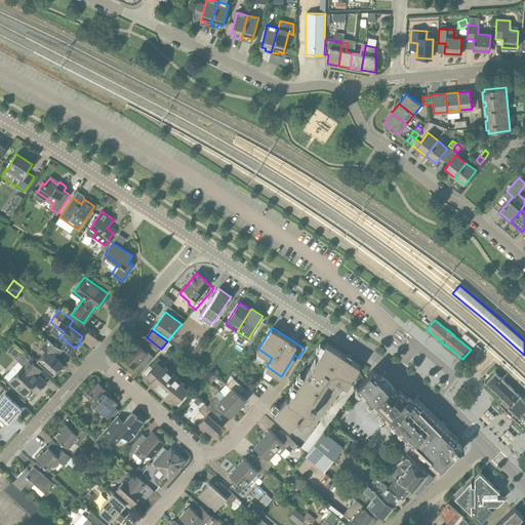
[(37,360),(46,367),(53,374),(54,373),(55,373),(58,370),(57,369),(63,364),(56,358),(63,351),(46,338),(40,345),(42,347),(39,351),(42,354),(37,360)]
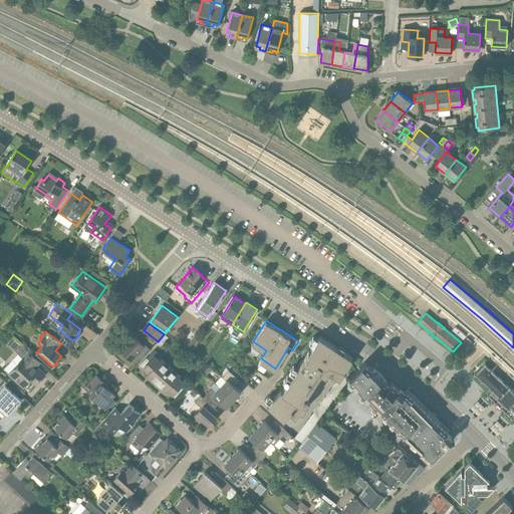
[(165,334),(157,343),(161,347),(169,338),(165,334)]
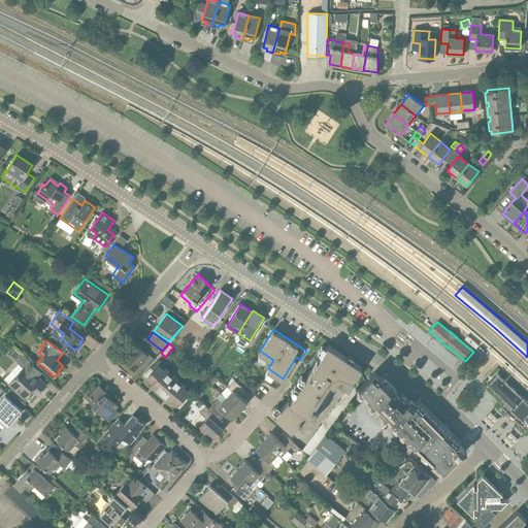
[(191,358),(197,362),(205,349),(199,344),(191,358)]
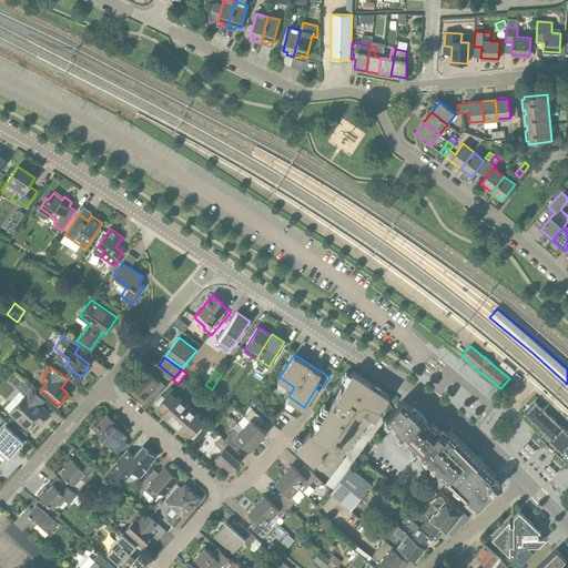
[(133,387),(145,398),(159,383),(148,372),(133,387)]
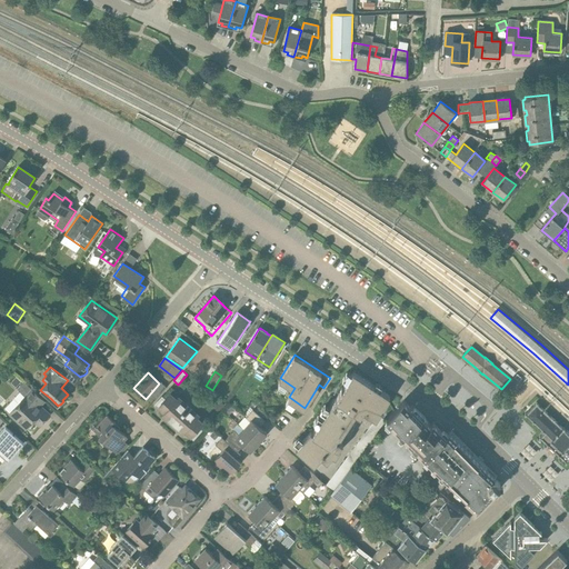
[(342,389),(312,432),(311,431),(296,448),(315,465),(322,456),(327,460),(333,453),(336,456),(341,448),(339,447),(342,442),(339,439),(357,411),(360,413),(365,409),(377,417),(390,396),(353,372),(342,389)]
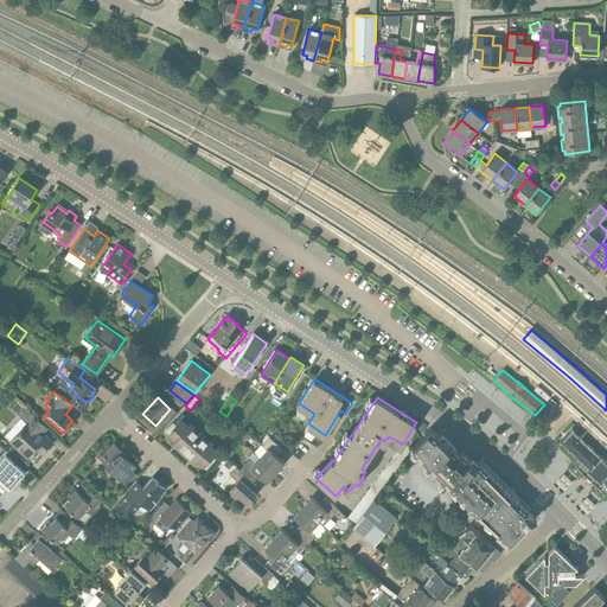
[(11,408),(17,414),(23,407),(17,402),(11,408)]
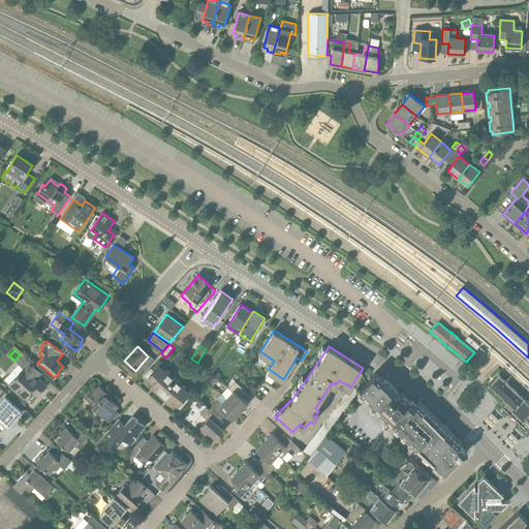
[(40,392),(45,385),(36,377),(40,372),(23,355),(16,362),(22,368),(8,384),(25,399),(32,391),(35,395),(38,391),(40,392)]
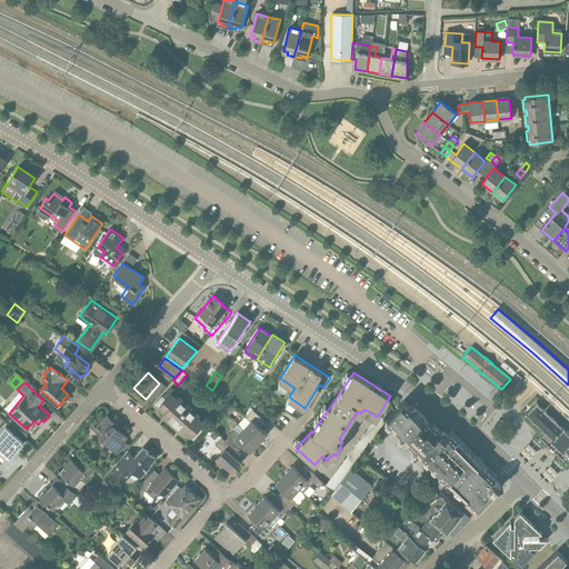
[(161,399),(157,405),(165,412),(163,415),(182,432),(185,430),(193,438),(202,427),(200,425),(201,422),(196,418),(197,415),(177,398),(175,400),(168,396),(163,400),(161,399)]
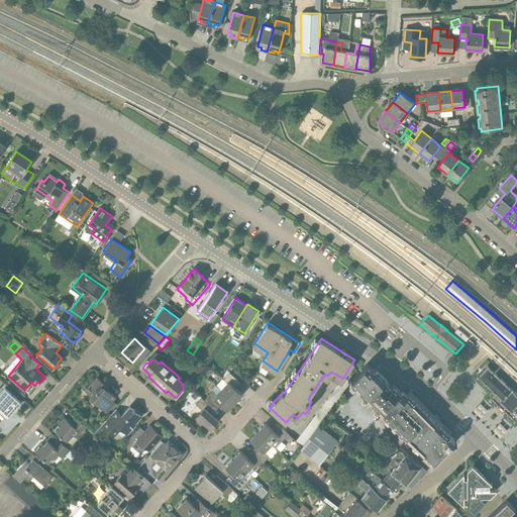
[(367,364),(365,366),(349,381),(356,388),(384,416),(406,395),(394,383),(391,386),(374,368),(373,369),(367,364)]
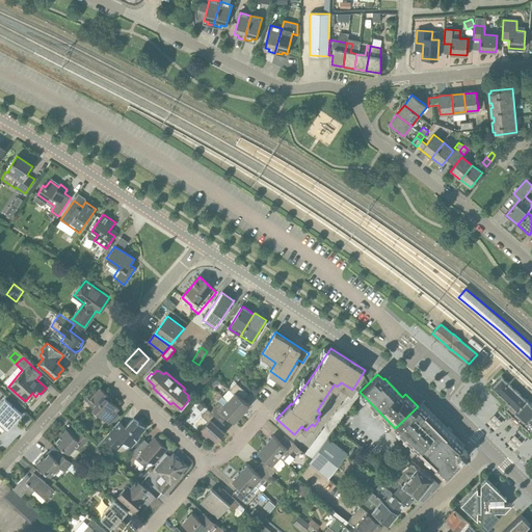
[(523,426),(529,431),(528,431),(528,432),(529,432),(530,432),(530,431),(531,428),(531,404),(530,402),(530,403),(528,401),(527,399),(526,400),(519,393),(519,392),(517,392),(509,384),(509,383),(509,382),(508,382),(503,377),(503,376),(502,376),(501,377),(502,377),(493,387),(491,387),(490,387),(490,388),(491,388),(493,388),(498,393),(498,394),(498,395),(499,395),(507,402),(507,403),(508,404),(508,403),(509,404),(506,408),(505,408),(504,408),(504,409),(505,409),(510,414),(510,415),(510,416),(511,416),(512,416),(517,421),(522,425),(522,426),(523,426)]
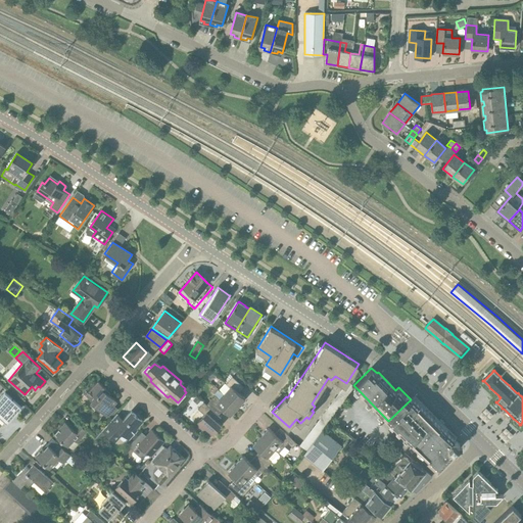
[(238,407),(245,398),(237,390),(241,385),(232,376),(220,390),(238,407)]
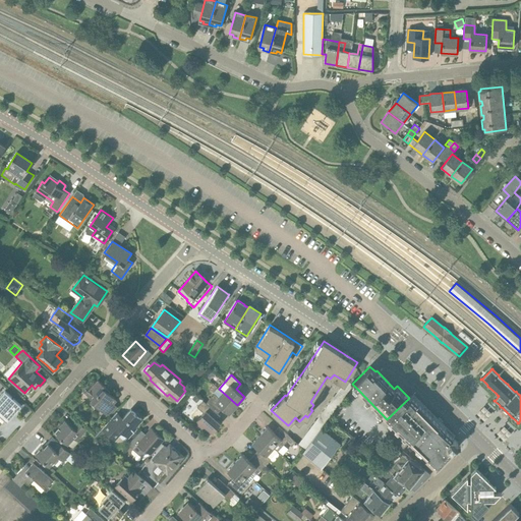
[(105,413),(116,400),(104,389),(106,388),(98,381),(87,393),(93,398),(91,400),(105,413)]
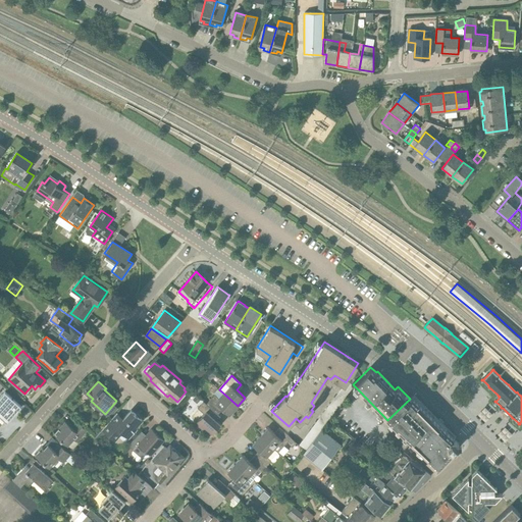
[(229,415),(231,413),(238,406),(219,389),(218,388),(214,394),(215,395),(206,404),(216,413),(221,407),(229,415)]
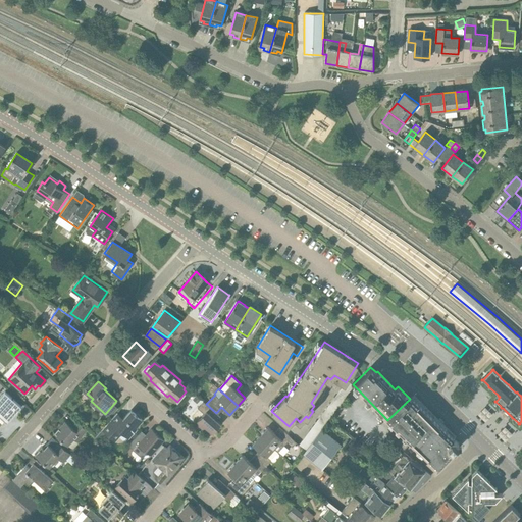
[(5,390),(0,397),(0,415),(4,420),(0,424),(0,426),(5,420),(7,422),(22,406),(5,390)]
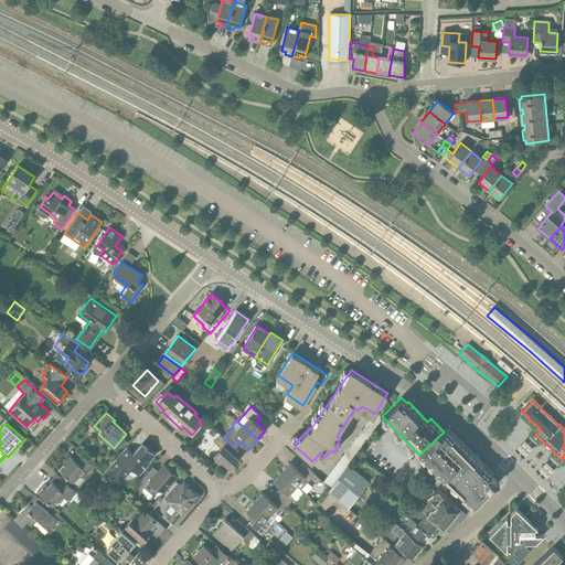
[(446,428),(444,432),(419,455),(473,508),(491,490),(491,488),(493,488),(497,484),(497,480),(493,477),(491,476),(491,475),(477,459),(478,458),(473,455),(472,456),(446,428)]
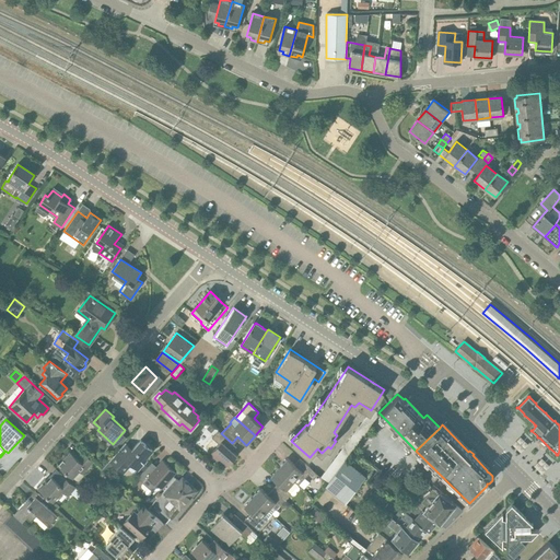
[(232,443),(221,433),(219,431),(212,438),(219,444),(210,454),(218,461),(220,458),(228,466),(237,455),(232,452),(236,446),(232,443)]
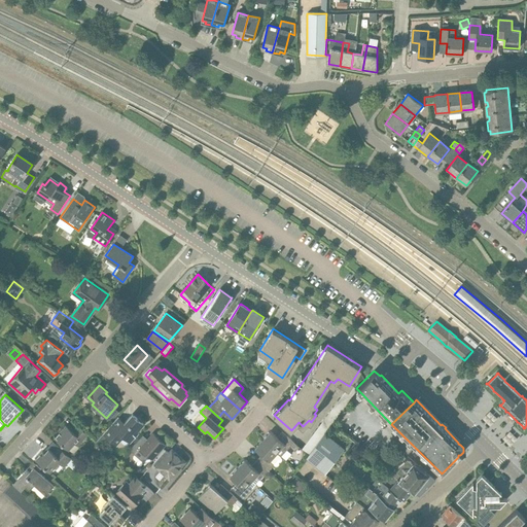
[(137,419),(132,415),(125,422),(118,417),(103,433),(116,446),(124,436),(130,442),(138,432),(137,431),(143,424),(141,423),(141,421),(139,419),(137,419)]
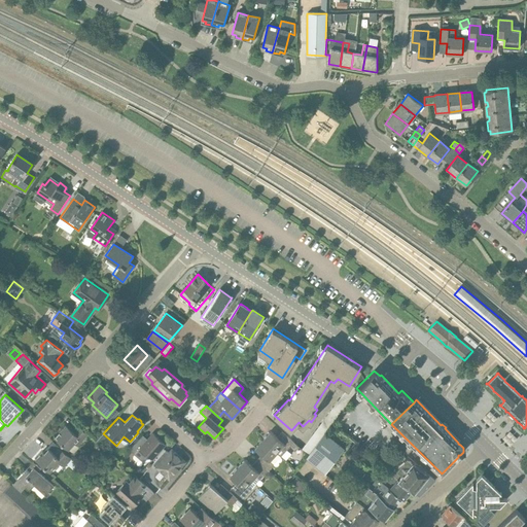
[(309,452),(329,424),(323,419),(304,447),(309,452)]
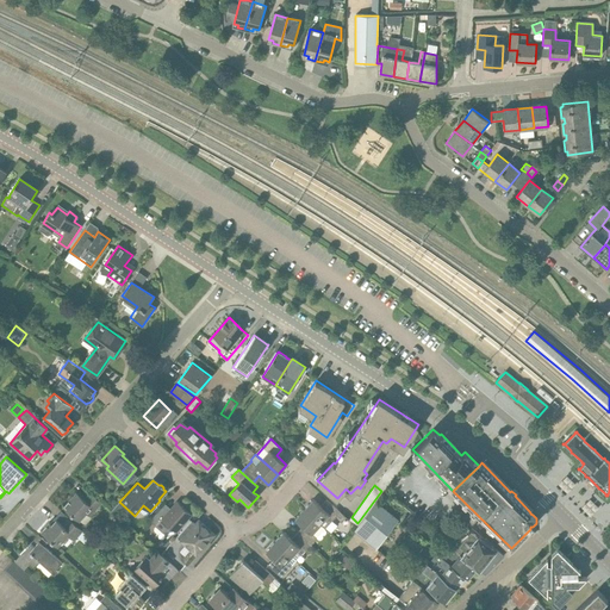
[(76,492),(63,506),(79,521),(86,514),(89,516),(101,503),(91,493),(85,499),(76,492)]
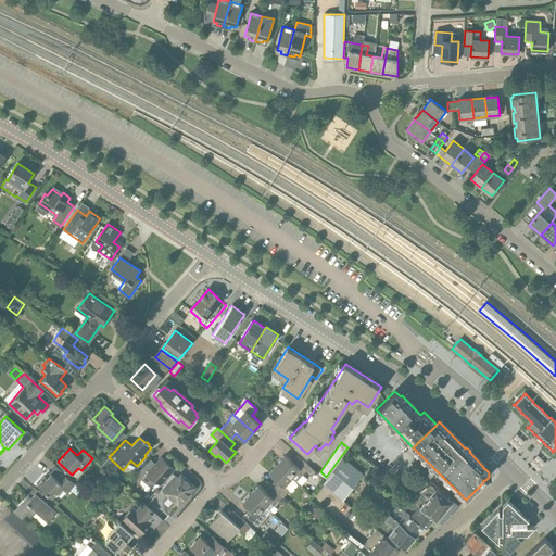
[(310,466),(300,457),(294,463),(286,455),(277,464),(292,477),(297,481),(310,466)]
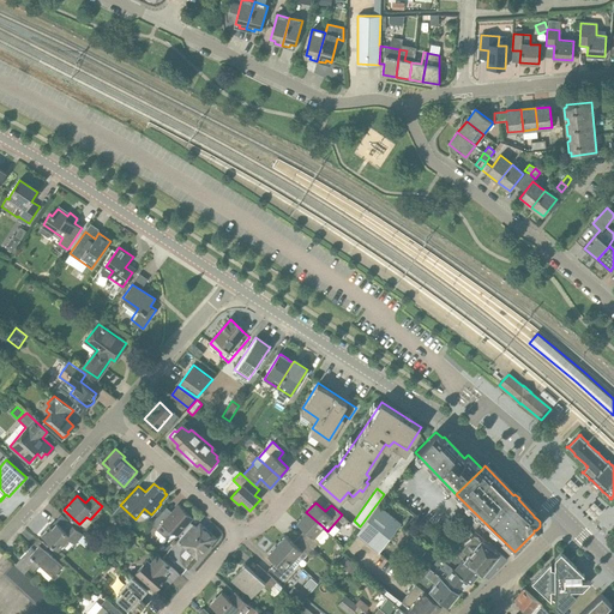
[(193,517),(179,505),(169,516),(163,511),(151,524),(164,536),(170,529),(178,535),(193,517)]
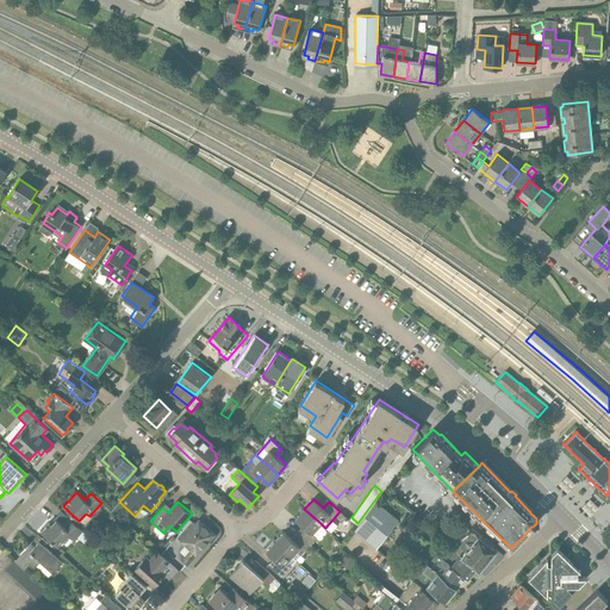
[(377,502),(354,530),(377,548),(398,520),(377,502)]
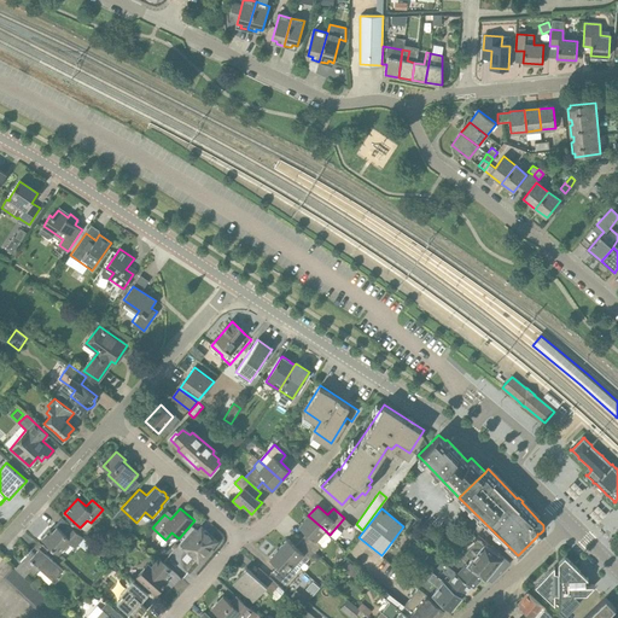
[(309,535),(304,542),(315,552),(321,544),(316,541),(325,530),(308,516),(299,525),(309,535)]
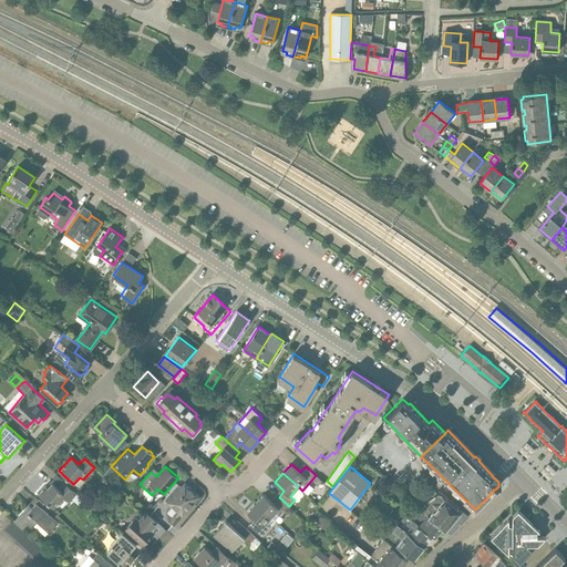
[(78,493),(65,482),(59,488),(52,483),(48,487),(45,485),(38,494),(53,507),(63,497),(69,503),(78,493)]
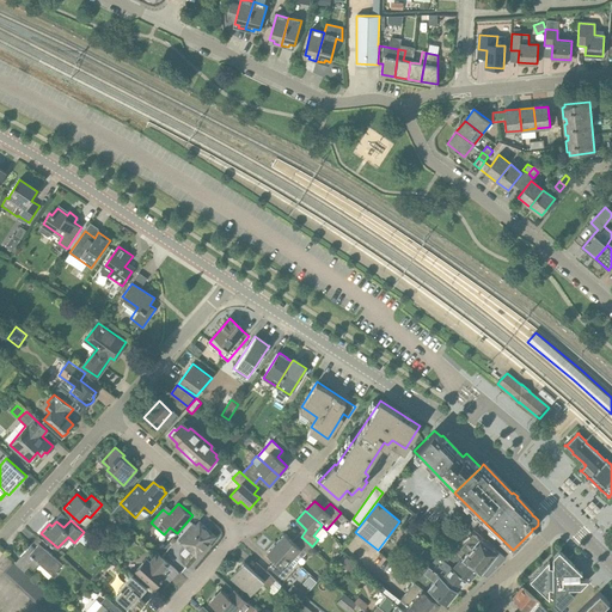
[(178,539),(197,556),(215,536),(200,522),(196,526),(193,522),(178,539)]
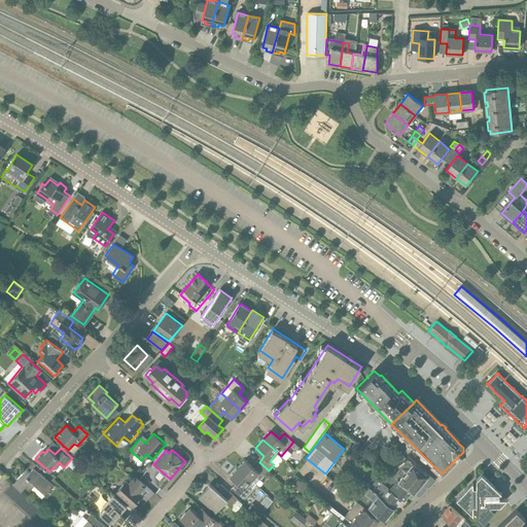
[(408,456),(393,473),(412,489),(419,495),(434,480),(428,473),(408,456)]
